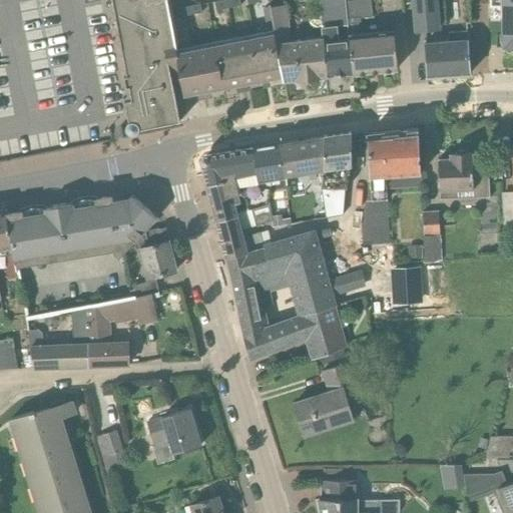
[(137,131),(138,130),(180,122),(173,84),(181,82),(181,81),(181,80),(171,82),(165,49),(175,47),(166,5),(165,0),(112,0),(127,74),(124,75),(126,87),(129,86),(131,99),(125,100),(129,122),(128,123),(127,125),(127,126),(127,127),(127,130),(129,132),(130,133),(132,133),(134,133),(136,132),(137,131)]
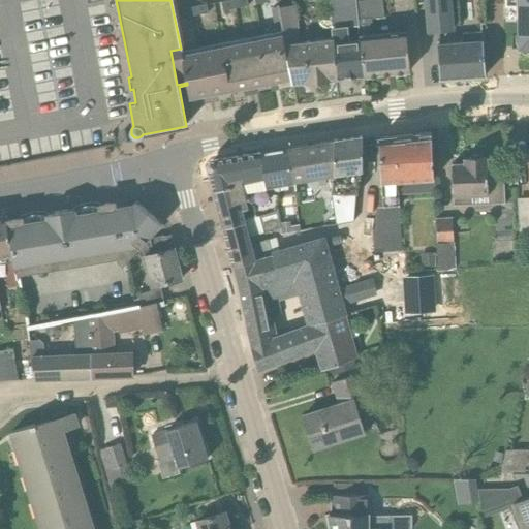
[(224,11),(235,9),(232,0),(222,2),(224,11)]
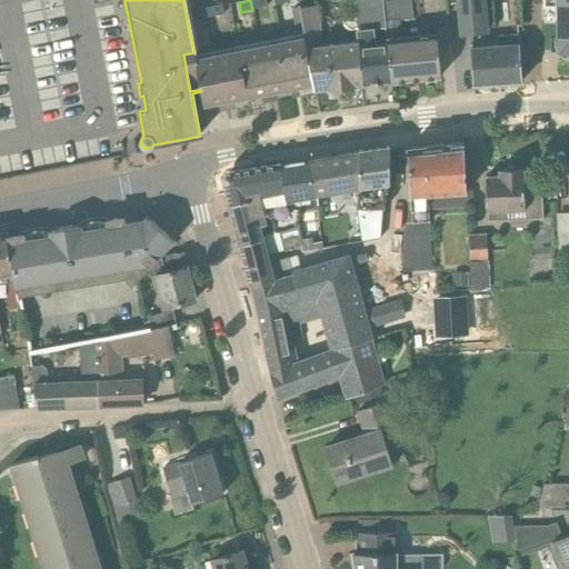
[(250,0),(252,10),(268,7),(266,0),(250,0)]
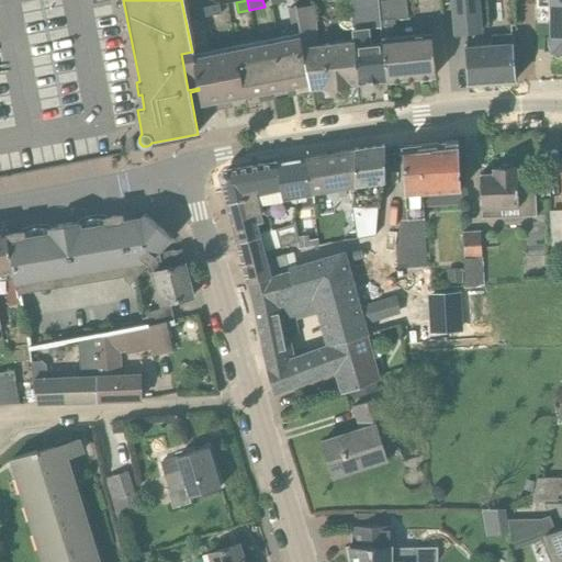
[(381,25),(378,0),(349,0),(353,43),(358,83),(388,80),(383,41),(371,42),(370,26),(381,25)]
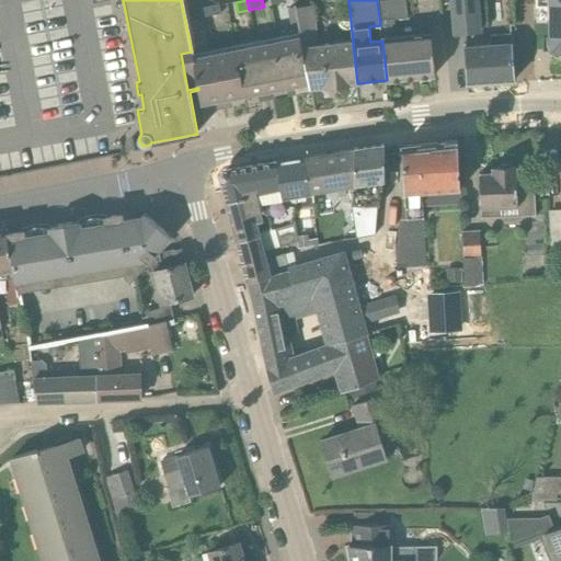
[(408,19),(405,0),(378,0),(379,1),(378,1),(380,25),(381,25),(387,80),(435,76),(431,34),(396,38),(393,21),(408,19)]
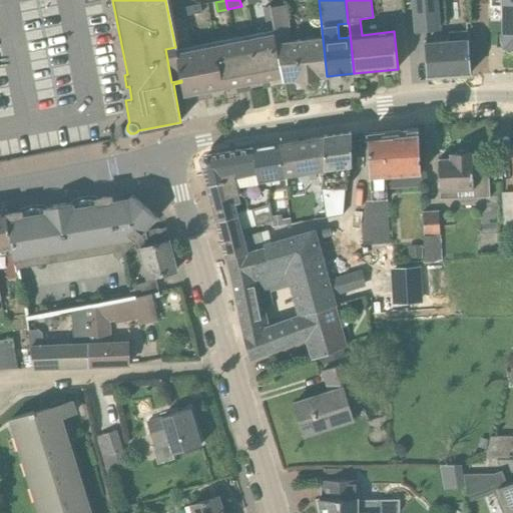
[(438,30),(435,0),(414,0),(418,31),(438,30)]
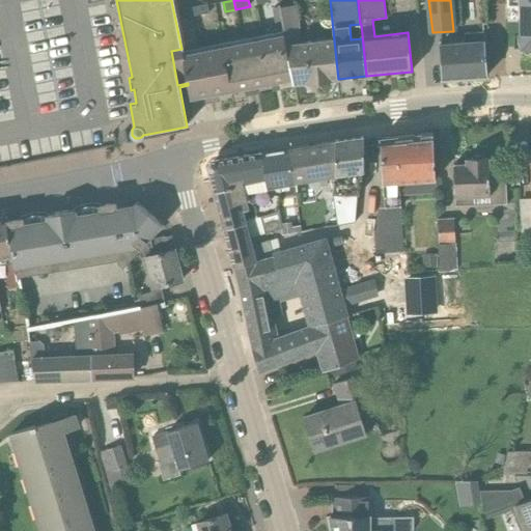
[(530,0),(506,0),(507,19),(520,19),(521,47),(530,47),(530,0)]
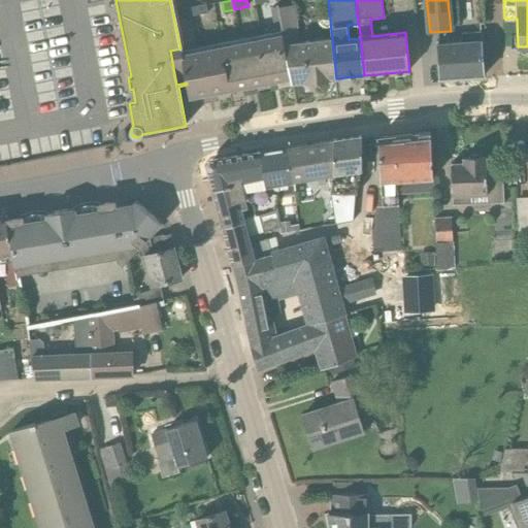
[(193,7),(195,17),(208,13),(206,5),(193,7)]
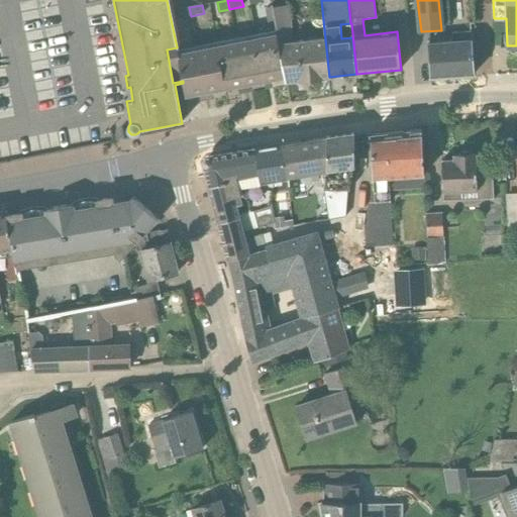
[(289,6),(283,7),(274,8),(279,34),(288,81),(329,77),(325,39),(293,43),(289,6)]
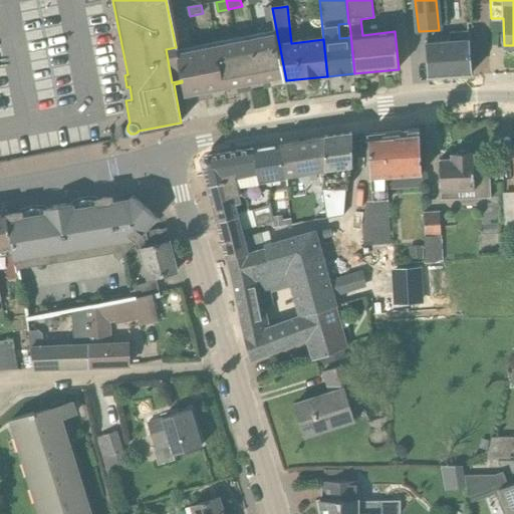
[(179,18),(190,16),(188,7),(177,10),(179,18)]
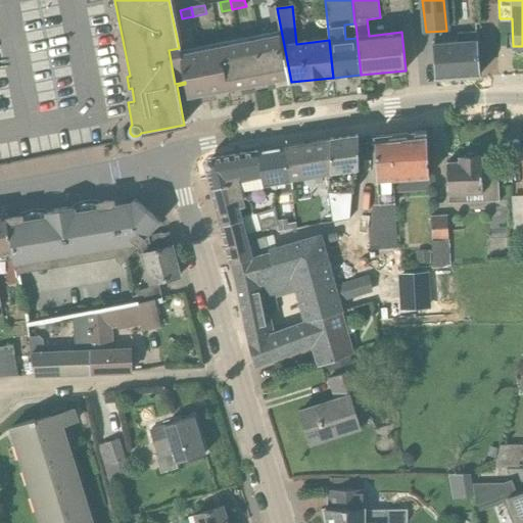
[(273,30),(279,29),(275,8),(269,9),(273,30)]
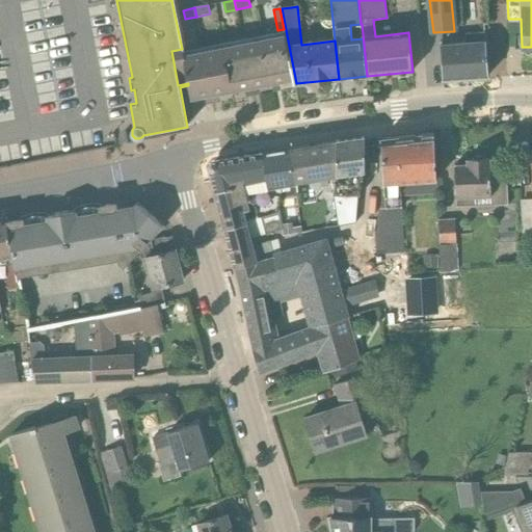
[(441,47),(443,80),(488,76),(485,32),(466,33),(466,44),(441,47)]
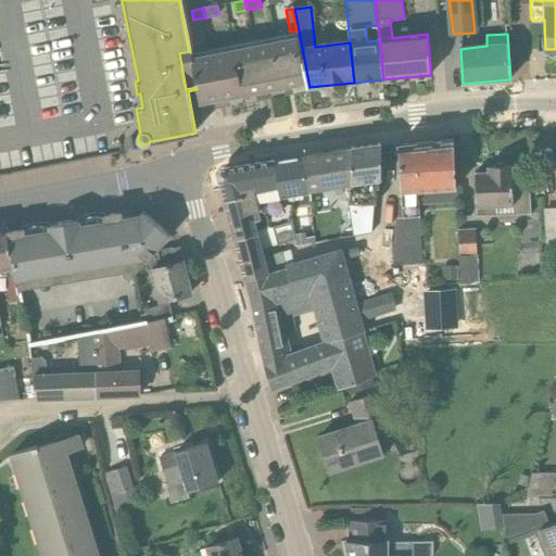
[(310,87),(300,37),(192,58),(191,51),(179,53),(186,89),(197,87),(200,102),(306,83),(307,88),(310,87)]
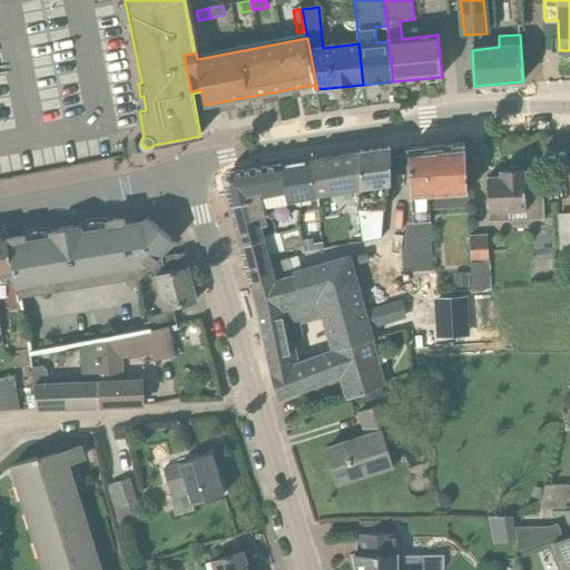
[(468,208),(464,143),(452,144),(409,149),(412,210),(430,210),(468,208)]
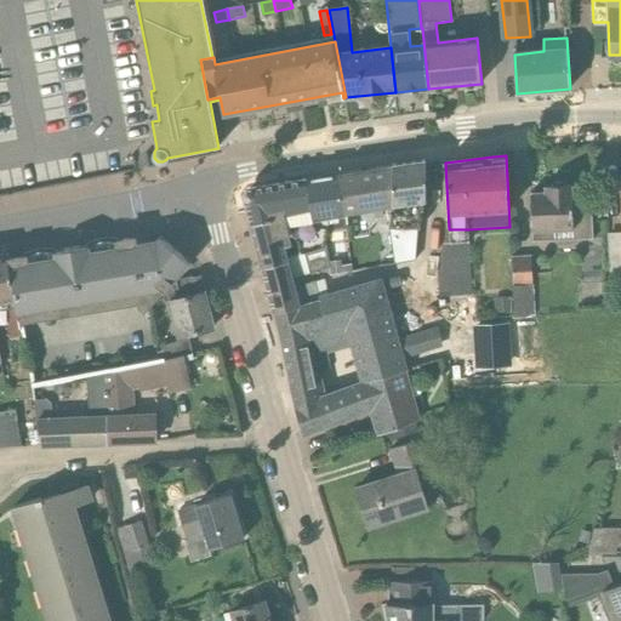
[(425,200),(426,165),(426,160),(392,165),(391,206),(389,228),(420,229),(425,200)]
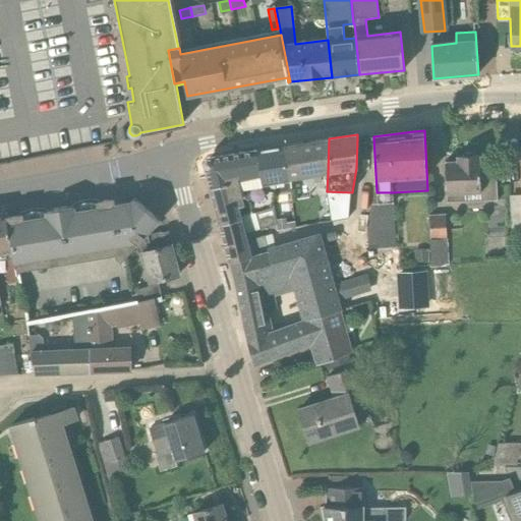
[(289,178),(328,173),(329,138),(284,146),(289,178)]
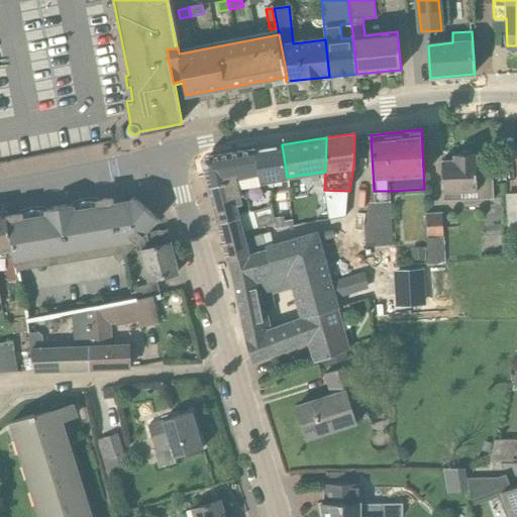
[(103,144),(0,162),(0,179),(106,162),(103,144)]
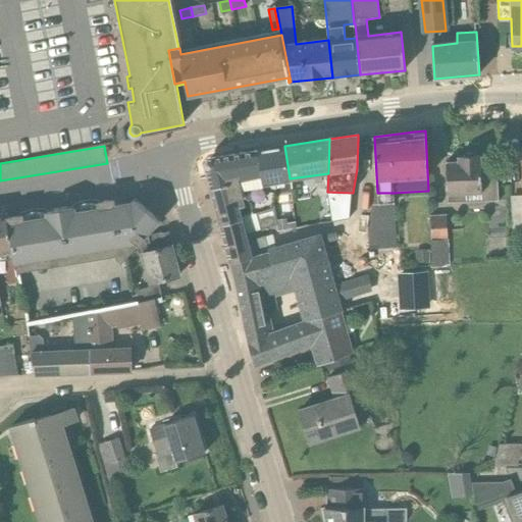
[(293,193),(290,178),(284,146),(257,151),(268,208),(274,206),(276,196),(293,193)]
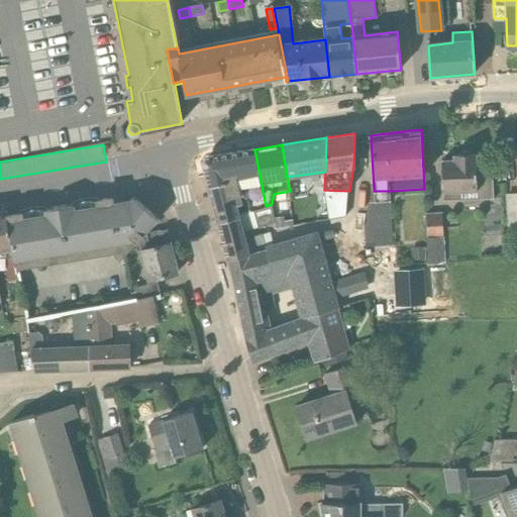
[(209,157),(204,165),(209,186),(224,182),(228,199),(240,196),(241,196),(246,198),(250,211),(253,211),(266,206),(254,149),(209,157)]
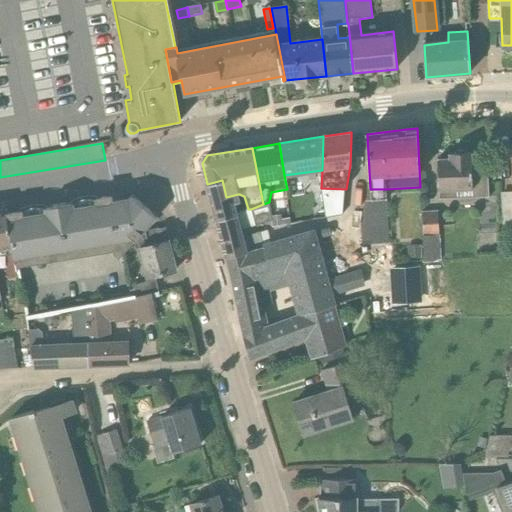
[(471,152),(450,153),(450,158),(437,159),(439,198),(438,198),(438,200),(458,199),(458,190),(472,189),(472,199),(489,198),(489,197),(488,175),(472,175),(471,152)]
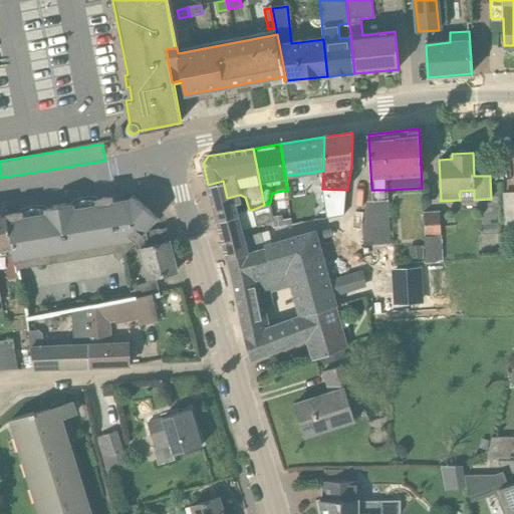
[(223,181),(208,185),(217,221),(239,216),(238,214),(236,204),(241,202),(239,195),(227,198),(223,181)]
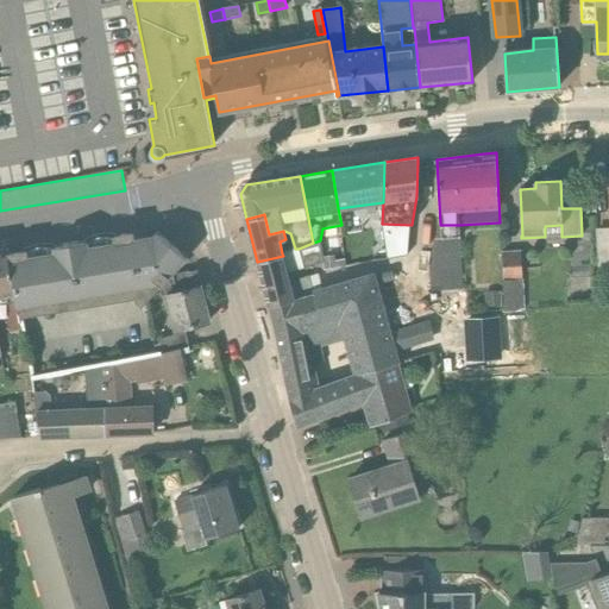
[(410,231),(412,225),(382,224),(387,259),(409,256),(410,231)]
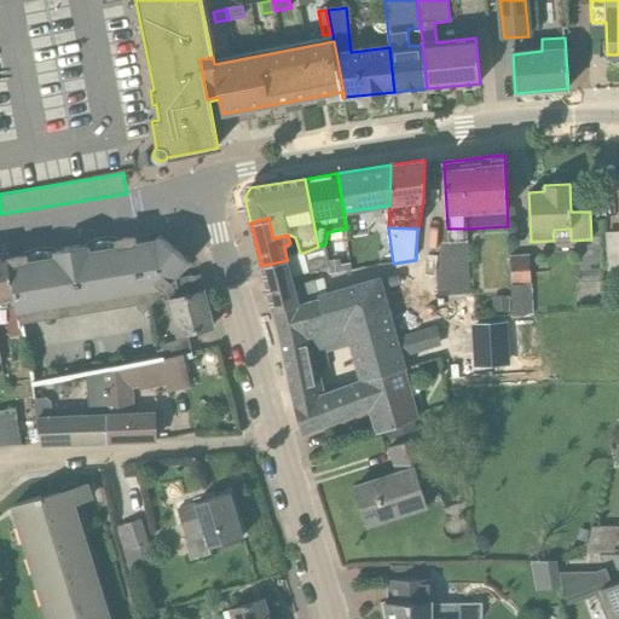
[(468,242),(467,229),(447,229),(447,243),(468,242)]
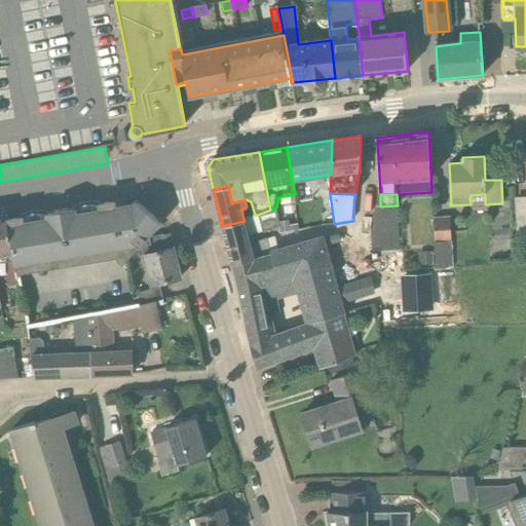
[(525,199),(516,200),(517,233),(525,232),(525,199)]
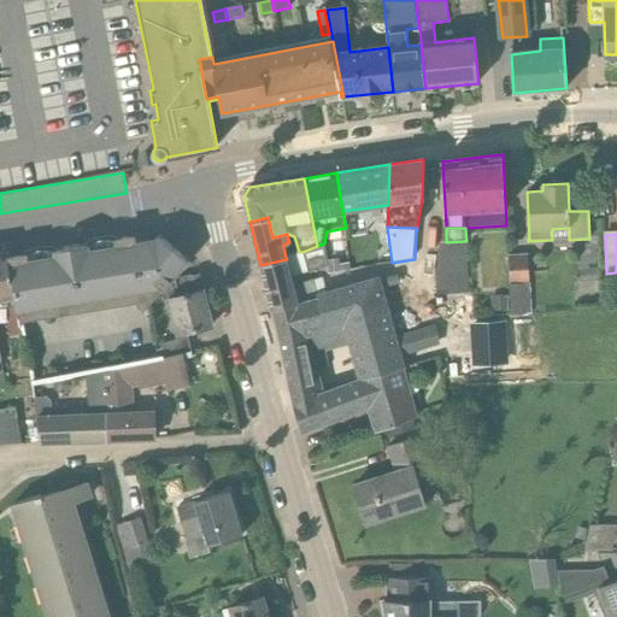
[(174,278),(188,262),(159,235),(151,245),(135,247),(134,236),(117,240),(117,239),(113,238),(110,238),(106,238),(101,239),(98,239),(94,240),(90,241),(87,244),(87,245),(56,250),(56,248),(52,248),(48,248),(43,248),(39,248),(35,248),(33,250),(28,251),(24,253),(24,254),(7,258),(7,253),(6,253),(15,299),(16,299),(18,312),(136,292),(139,304),(145,310),(162,291),(162,292),(174,278)]
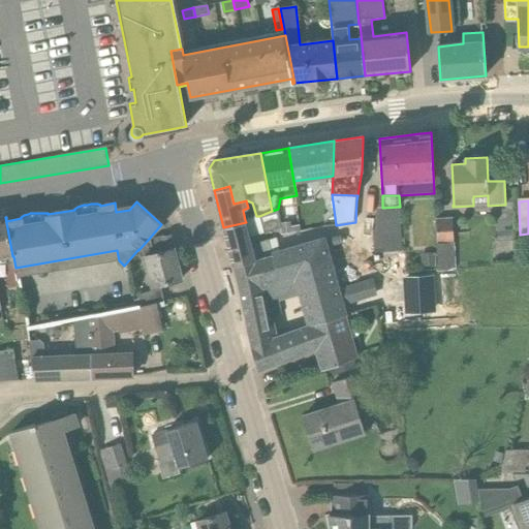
[(382,208),(383,219),(401,218),(400,207),(382,208)]
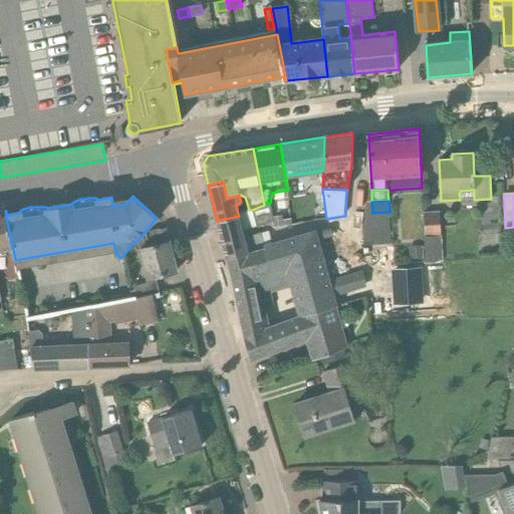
[(264,205),(252,210),(256,226),(273,222),(272,217),(270,204),(270,203),(264,205)]
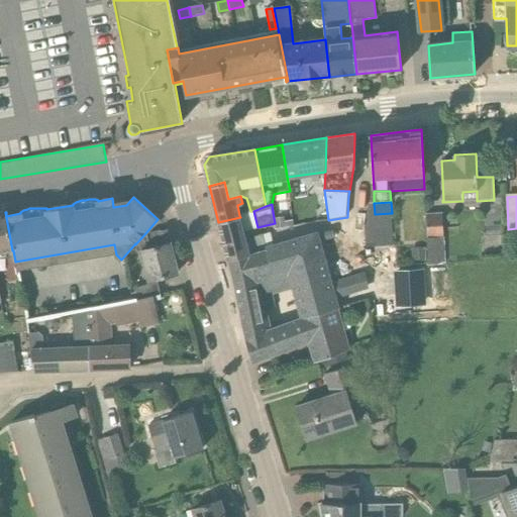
[(14,262),(15,262),(13,250),(12,250),(5,212),(0,212),(0,310),(3,310),(0,295),(0,259),(7,257),(8,260),(14,259),(14,262)]
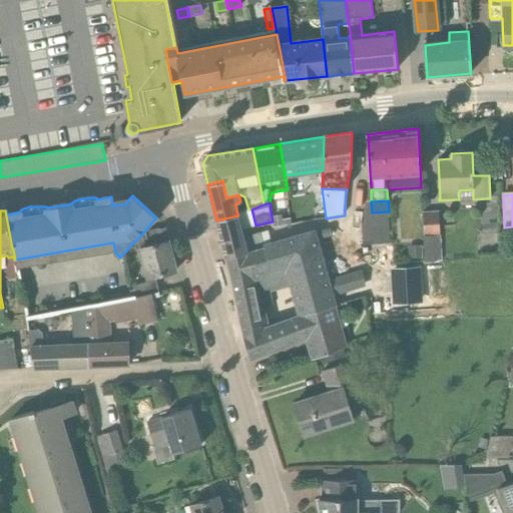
[(369,212),(370,223),(389,222),(389,211),(372,212),(369,212)]
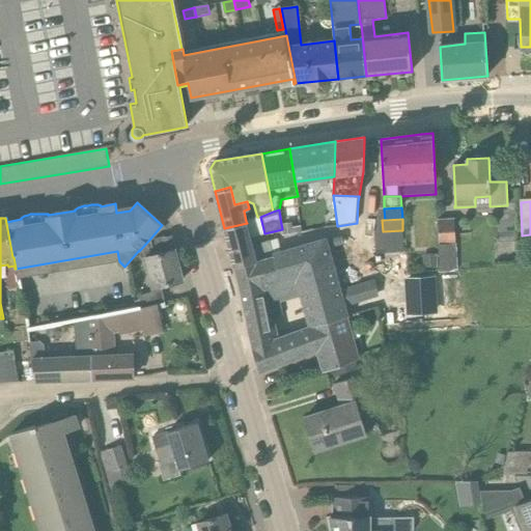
[(439,244),(455,244),(454,220),(438,220),(439,244)]
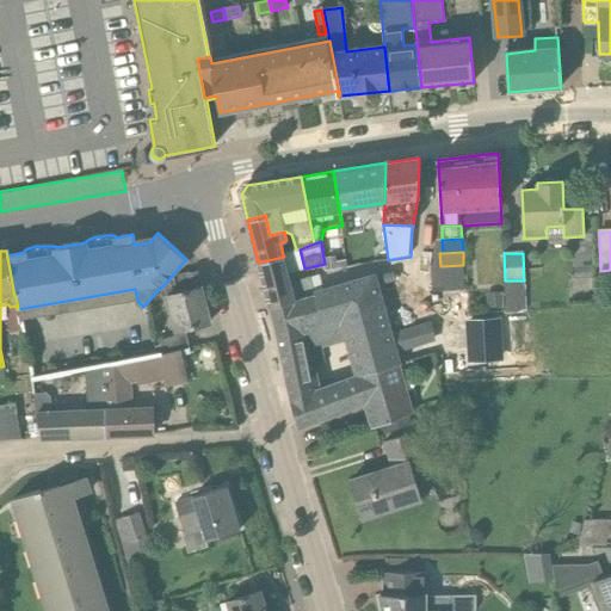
[(284,257),(258,263),(261,277),(270,307),(295,300),(290,283),(288,273),(288,272),(284,257)]
